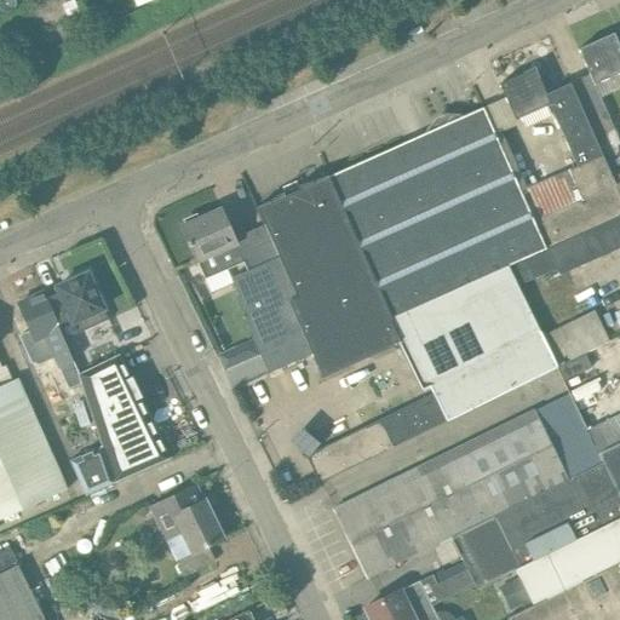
[(619,47),(614,33),(579,50),(595,85),(619,73),(619,47)]
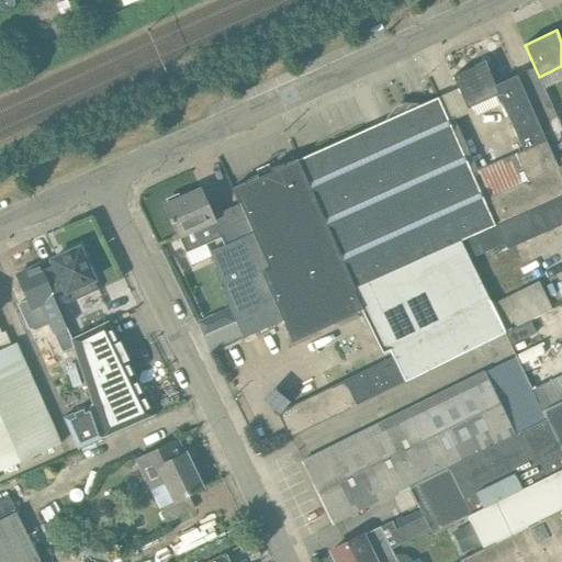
[(497,97),(503,108),(503,107),(498,96),(498,94),(495,86),(484,63),(452,77),(468,110),(497,97)]
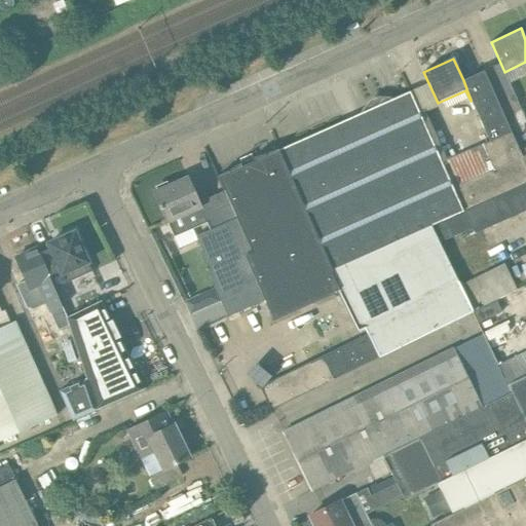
[(525,148),(518,152),(499,108),(489,83),(484,71),(463,80),(466,88),(466,89),(471,100),(471,101),(488,142),(482,145),(494,170),(453,188),(463,212),(525,184),(525,148)]
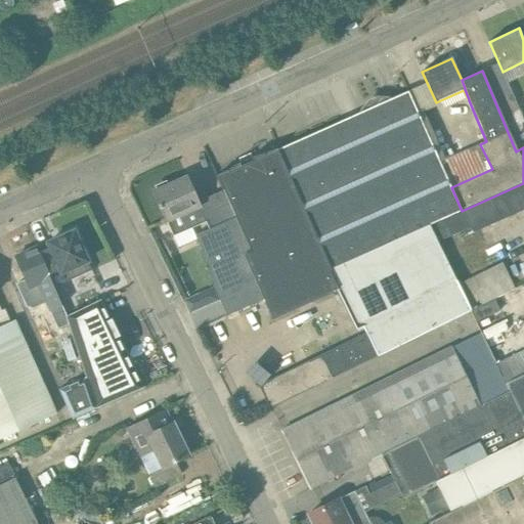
[(516,151),(523,147),(523,122),(514,100),(504,76),(487,83),(497,107),(516,151)]
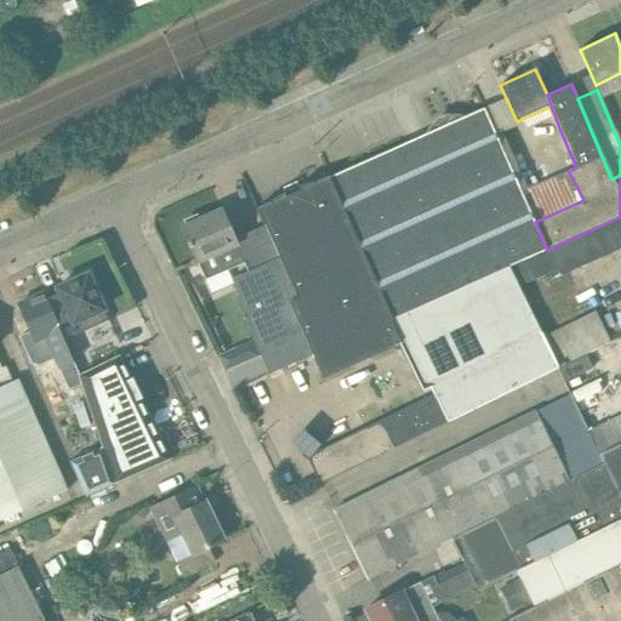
[(508,267),(547,250),(535,222),(484,108),(329,177),(393,319),(438,300),(508,267)]
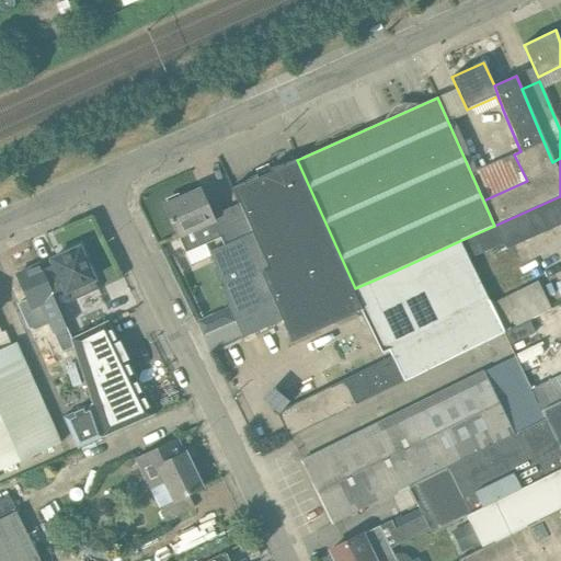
[(233,189),(253,235),(270,270),(261,273),(282,320),(355,288),(297,160),(233,189)]
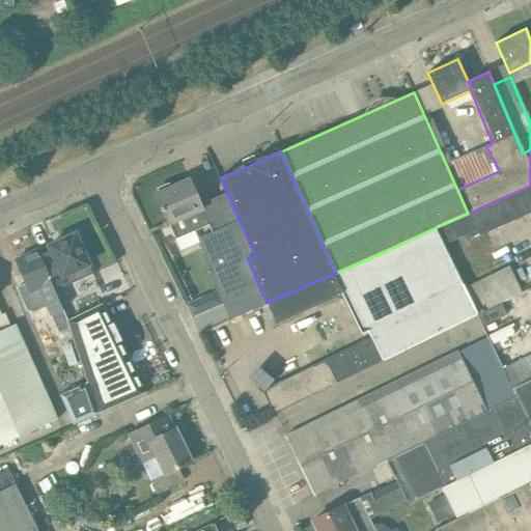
[(202,210),(189,178),(155,194),(175,240),(208,225),(202,210)]
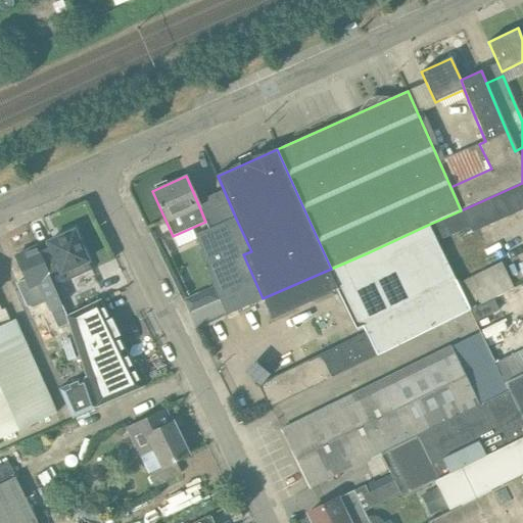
[(522,183),(461,210),(471,233),(522,208),(522,183)]
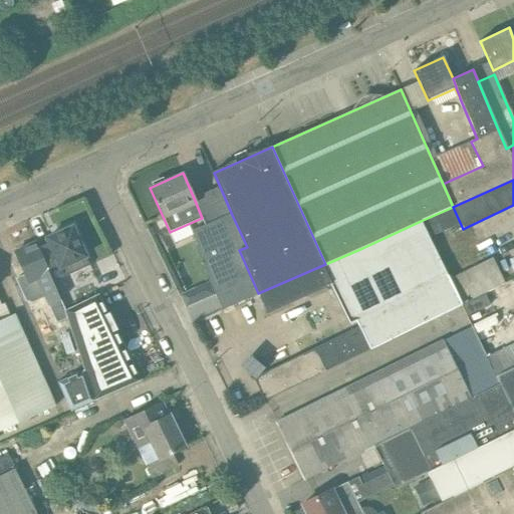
[(453,207),(421,221),(429,238),(451,228),(453,233),(463,229),(453,207)]
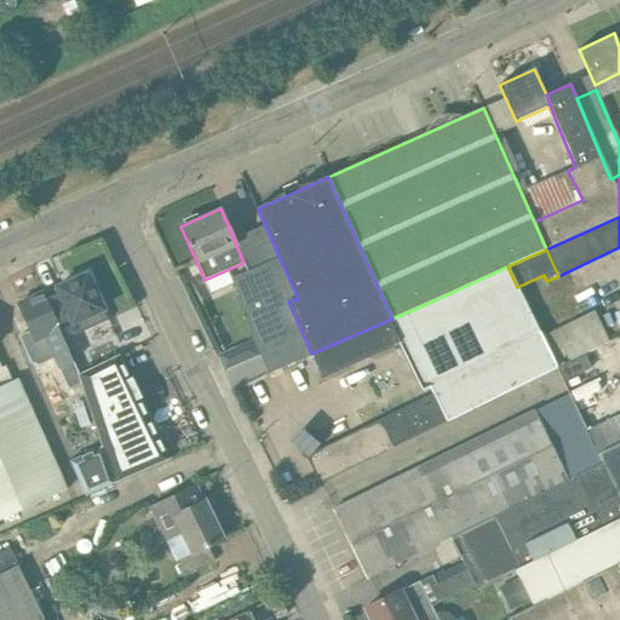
[(298,298),(280,259),(231,281),(250,320),(246,321),(269,373),(311,354),(288,302),(298,298)]
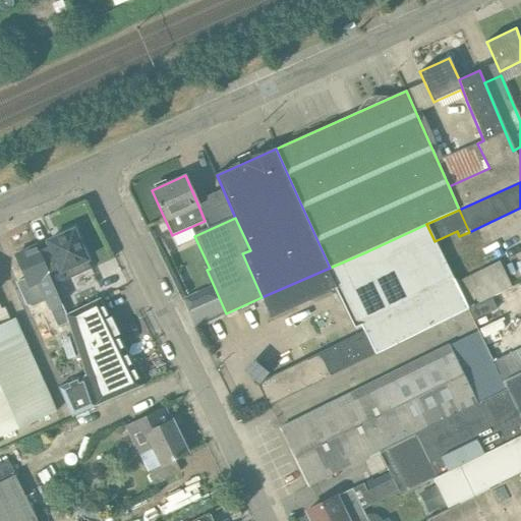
[(367,251),(330,268),(262,297),(270,316),(335,287),(354,328),(361,325),(364,332),(258,384),(270,405),(435,325),(468,309),(461,296),(455,283),(435,241),(426,224),(367,251)]
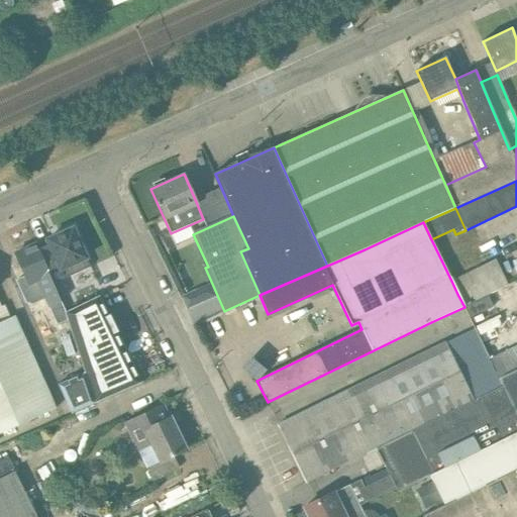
[(37,247),(53,284),(91,267),(74,228),(47,239),(48,241),(37,247)]
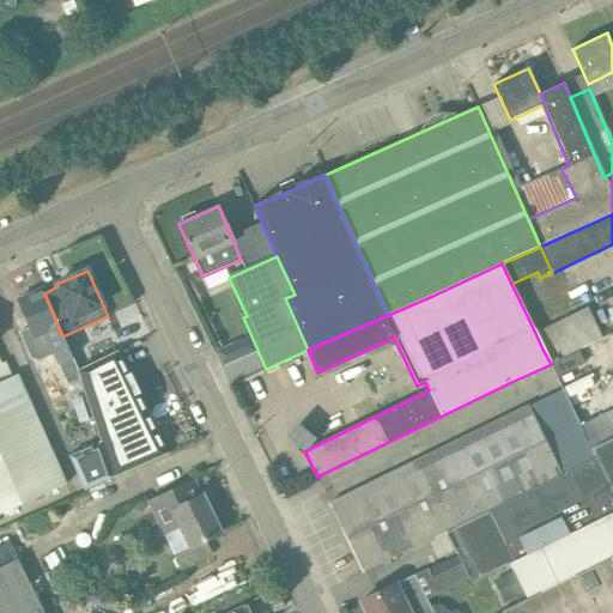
[(62,337),(44,293),(43,290),(19,301),(35,337),(46,332),(62,369),(74,364),(74,363),(62,337)]
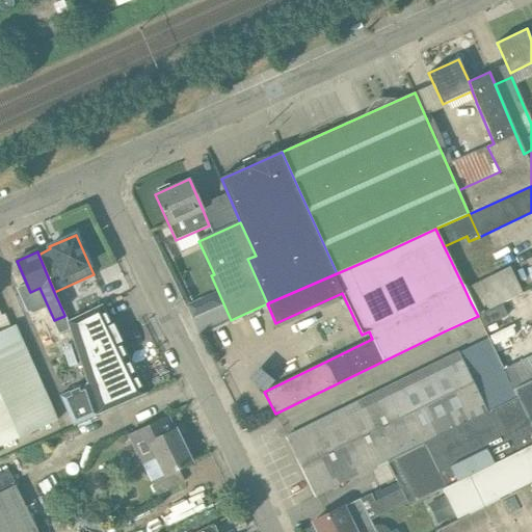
[(531,255),(464,289),(471,302),(478,316),(524,294),(523,292),(531,287),(531,255)]
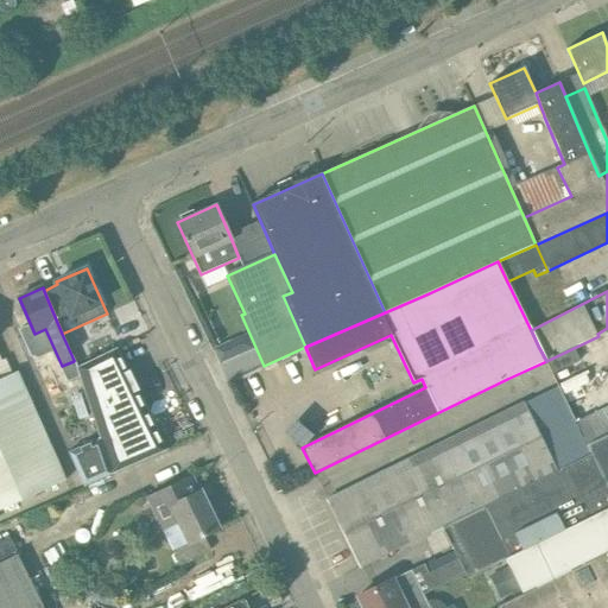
[(240,336),(215,355),(227,369),(251,350),(240,336)]
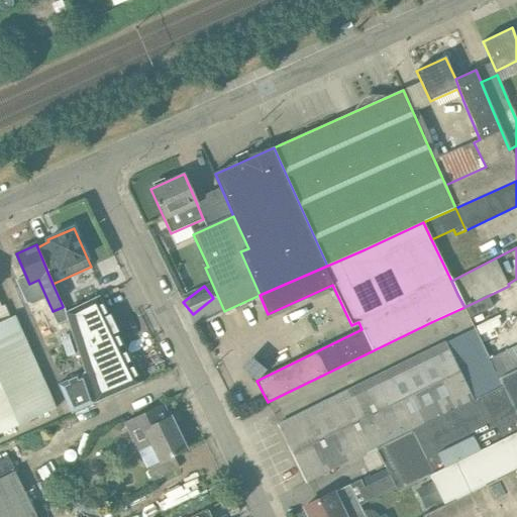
[(468,307),(473,317),(495,306),(490,296),(468,307)]
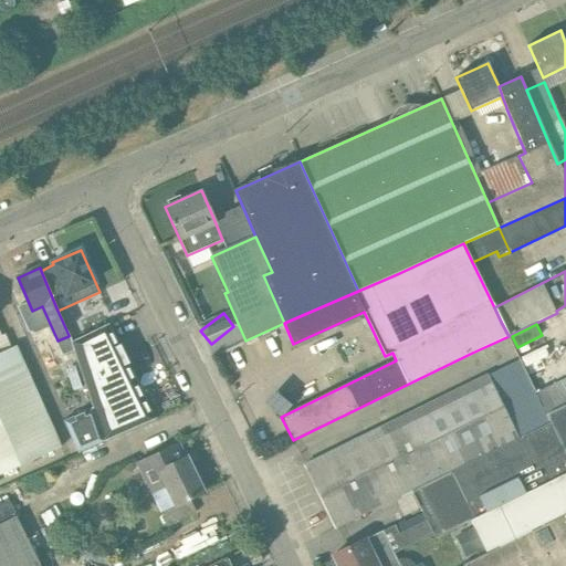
[(93,408),(104,441),(155,420),(127,364),(129,363),(121,345),(118,346),(108,325),(77,339),(71,343),(81,370),(93,408)]
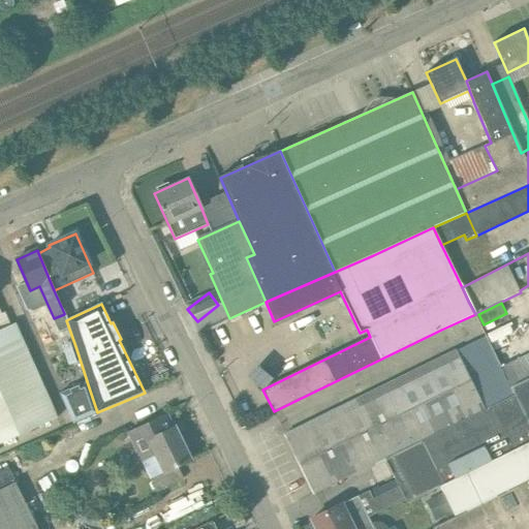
[(515,396),(511,389),(501,367),(475,314),(442,331),(452,351),(284,434),(314,494),(384,459),(385,460),(423,441),(515,396)]
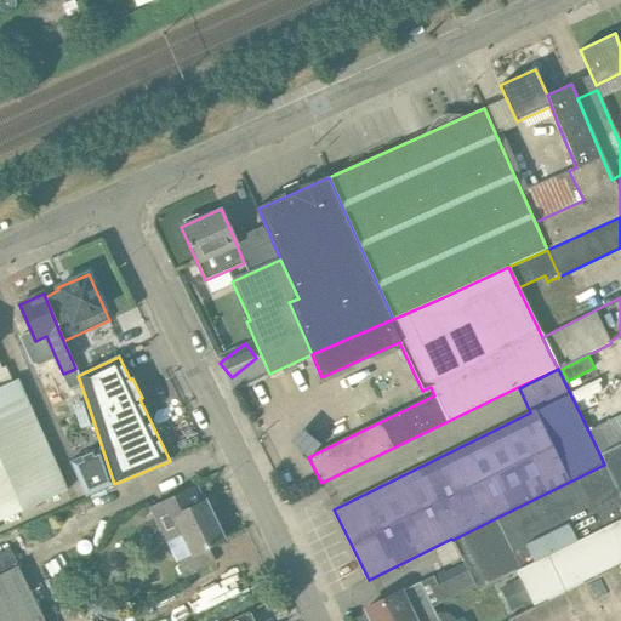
[(0,518),(68,489),(20,379),(0,386),(0,518)]
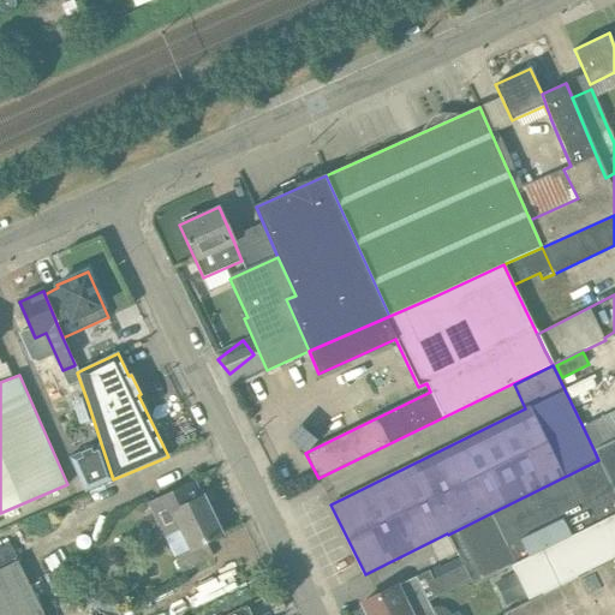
[(614,411),(583,427),(595,452),(614,441),(614,411)]
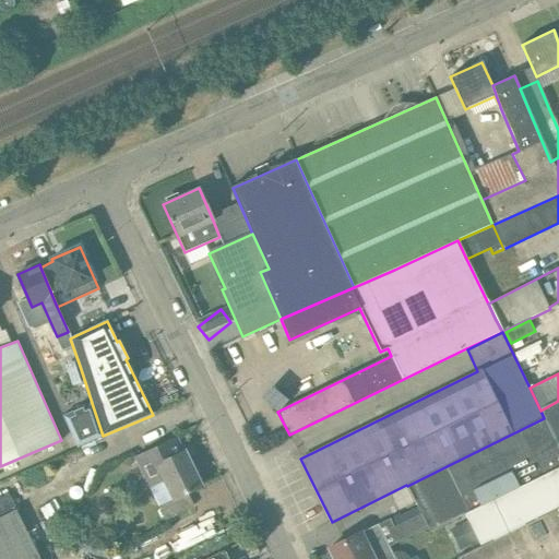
[(548,427),(558,448),(558,401),(540,411),(544,418),(548,427)]
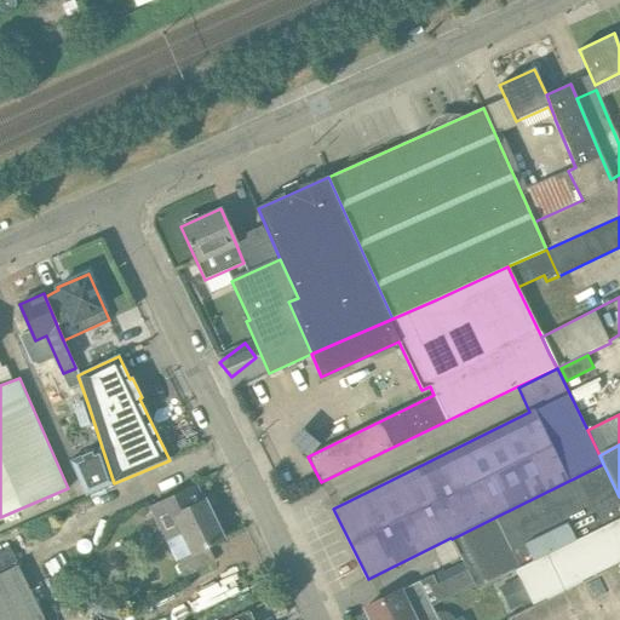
[(72,460),(89,495),(114,483),(102,447),(72,460)]
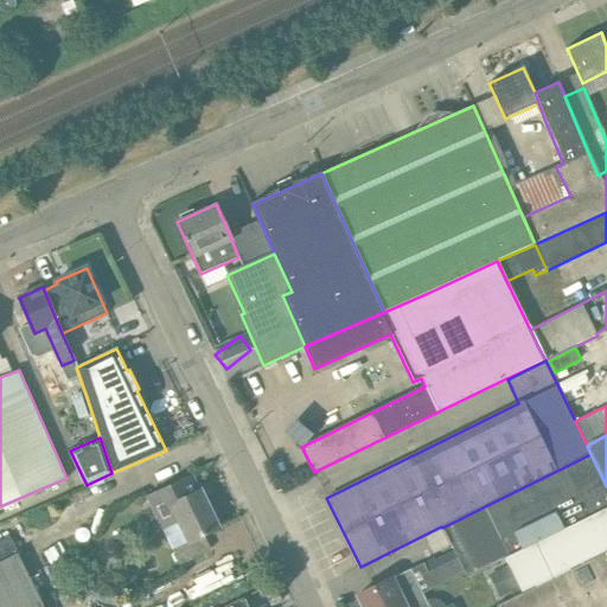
[(512,598),(606,550),(606,486),(595,464),(590,454),(485,506),(442,528),(457,557),(455,557),(464,574),(465,574),(467,577),(505,560),(508,566),(487,576),(499,599),(510,593),(512,598)]
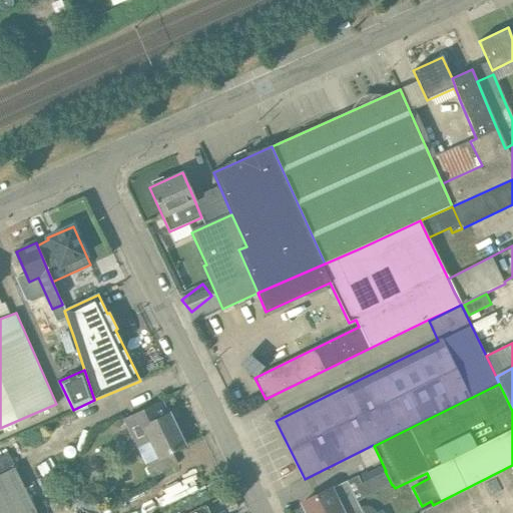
[(168,414),(162,402),(125,420),(138,447),(151,441),(159,459),(147,465),(152,476),(178,464),(172,452),(185,446),(169,414),(168,414)]
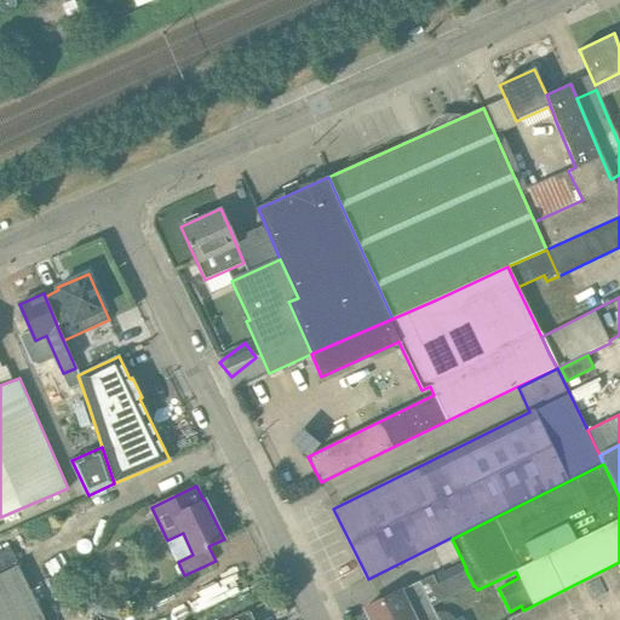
[(0,619),(45,619),(10,547),(0,552),(0,619)]
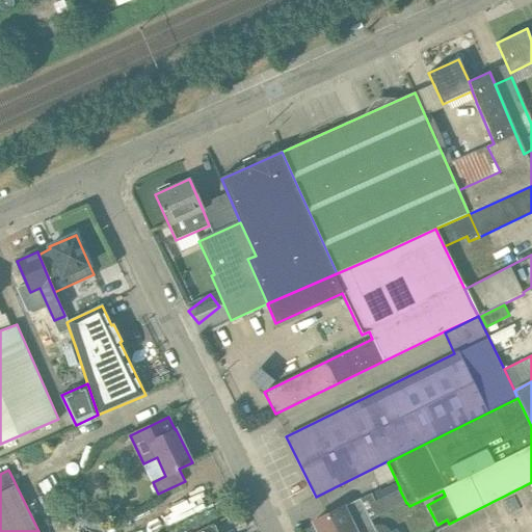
[(531,531),(531,482),(449,524),(431,531),(531,531)]
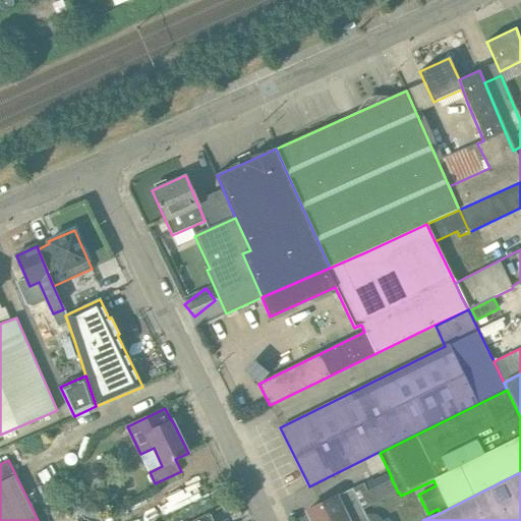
[(308,512),(306,513),(305,517),(306,520),(390,520),(389,518),(383,520),(381,519),(380,517),(378,516),(374,515),(372,514),(369,514),(367,515),(366,516),(352,488),(307,510),(308,512)]
